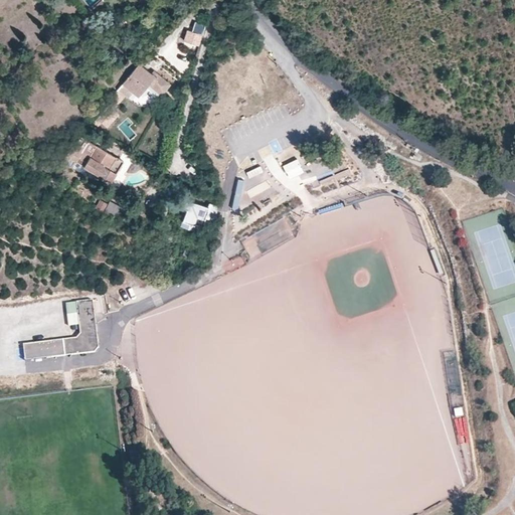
[(188,31),(185,40),(197,44),(198,44),(200,35),(188,31)]
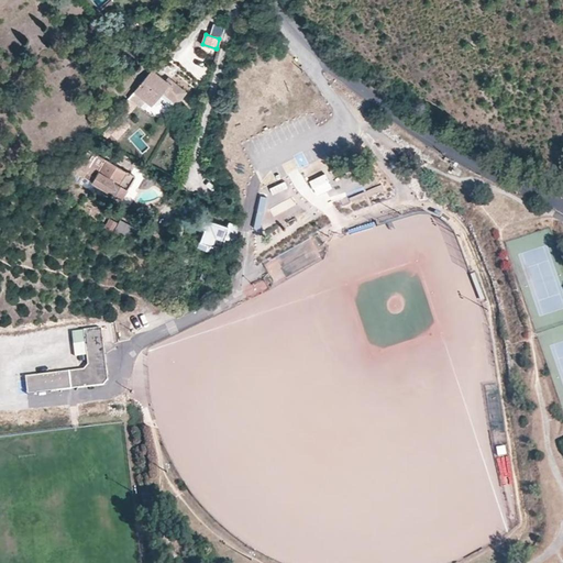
[(152,70),(134,88),(128,95),(138,102),(140,105),(145,98),(151,103),(163,89),(176,100),(184,89),(169,78),(169,77),(165,83),(159,78),(152,70)]
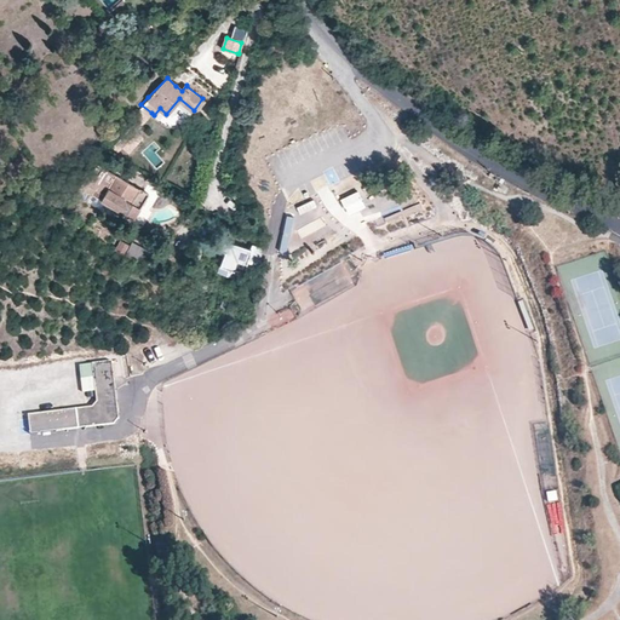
[(151,113),(141,104),(137,109),(141,113),(121,136),(115,143),(121,147),(151,113)]
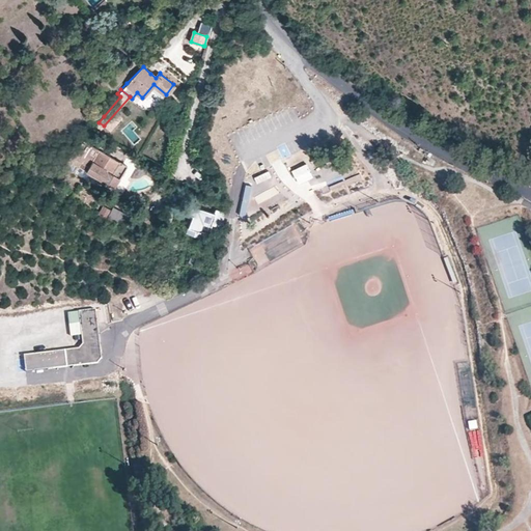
[(124,138),(111,131),(107,139),(120,146),(124,138)]
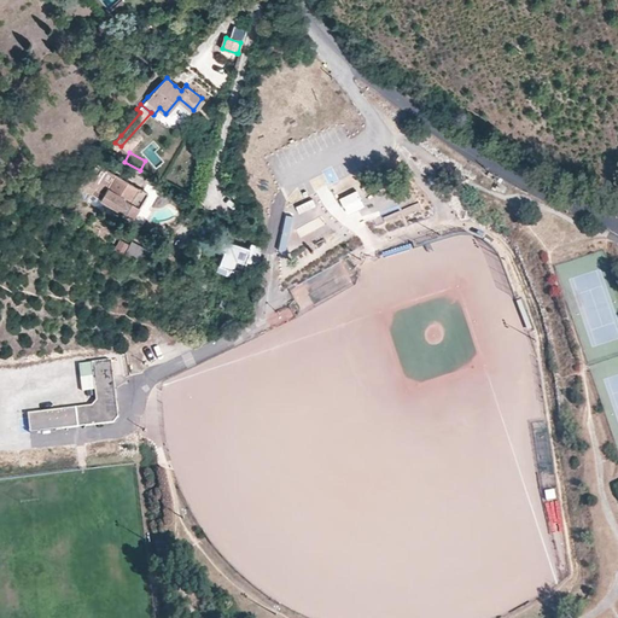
[(116,174),(105,168),(91,193),(101,198),(116,174)]
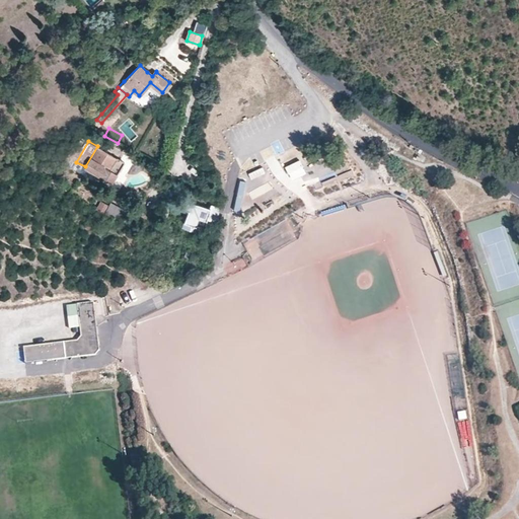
[(77,142),(61,161),(66,164),(82,146),(77,142)]
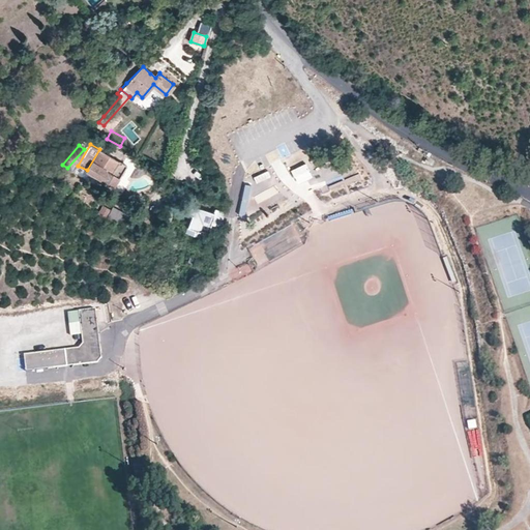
[(119,177),(112,172),(118,160),(99,149),(87,170),(106,181),(115,187),(118,182),(121,178),(119,177)]
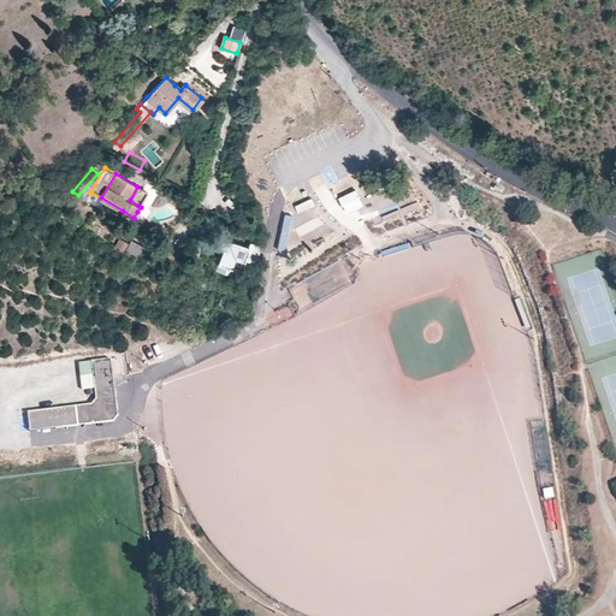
[(147,193),(137,187),(130,200),(138,206),(147,193)]
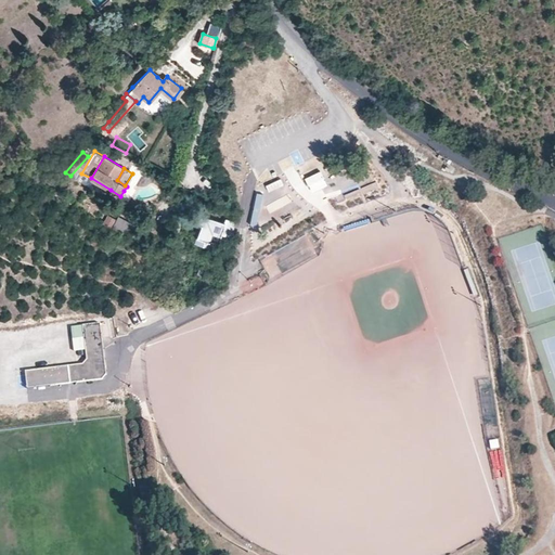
[(321,173),(306,181),(309,188),(324,180),(321,173)]
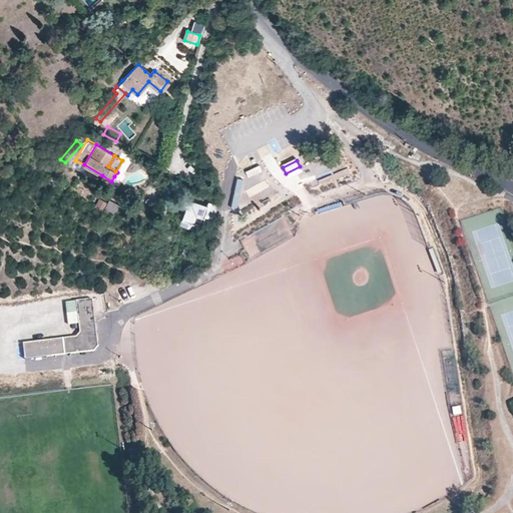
[(247,176),(262,171),(260,165),(245,170),(247,176)]
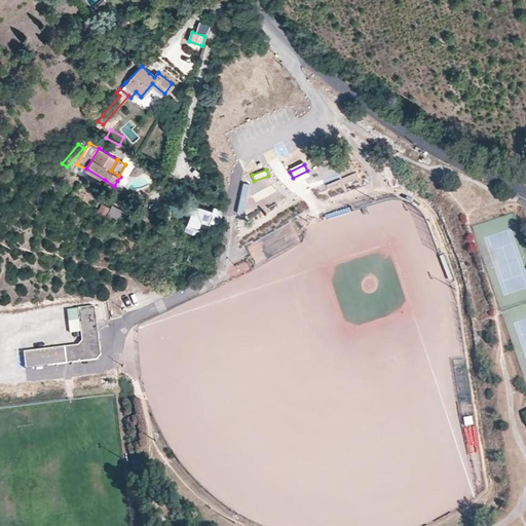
[(106,216),(109,208),(101,203),(98,212),(106,216)]
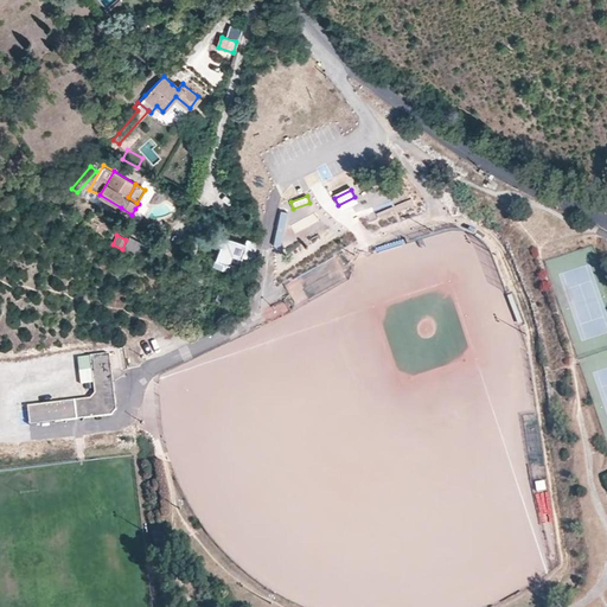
[(255,261),(256,244),(248,242),(248,244),(232,240),(218,235),(215,244),(222,247),(217,261),(218,261),(217,266),(228,270),(230,263),(238,267),(242,259),(246,260),(247,259),(255,261)]
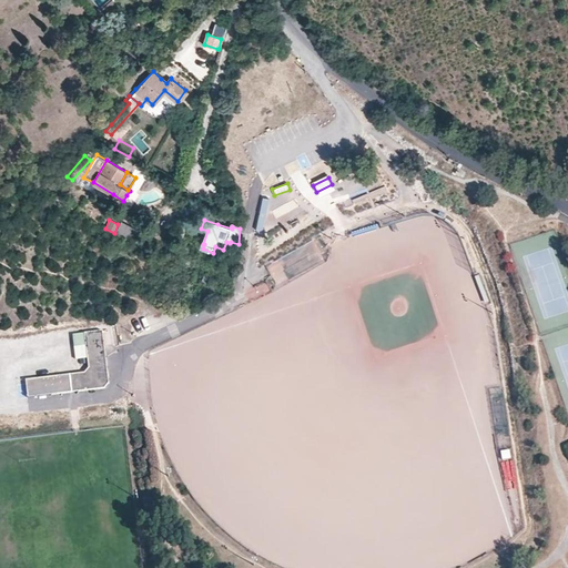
[(120,222),(115,234),(130,239),(134,227),(120,222)]
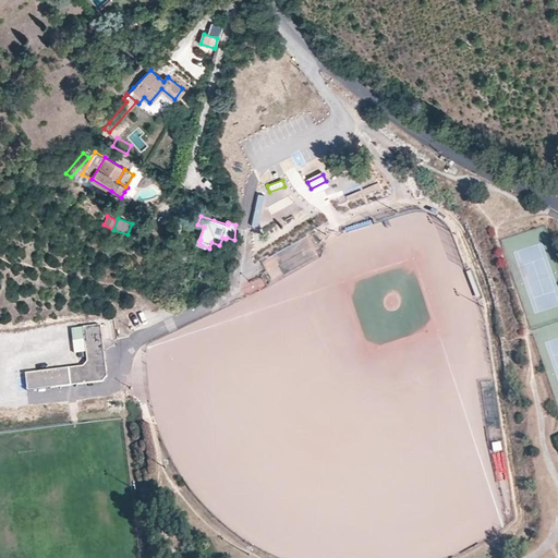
[(180,233),(184,221),(178,218),(172,231),(180,233)]
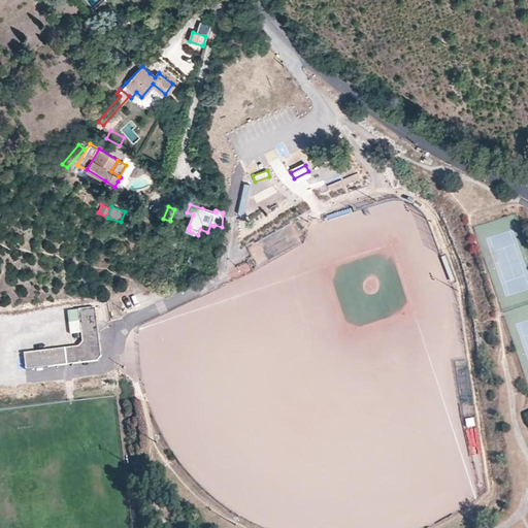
[(455,279),(446,255),(441,257),(451,282),(455,279)]
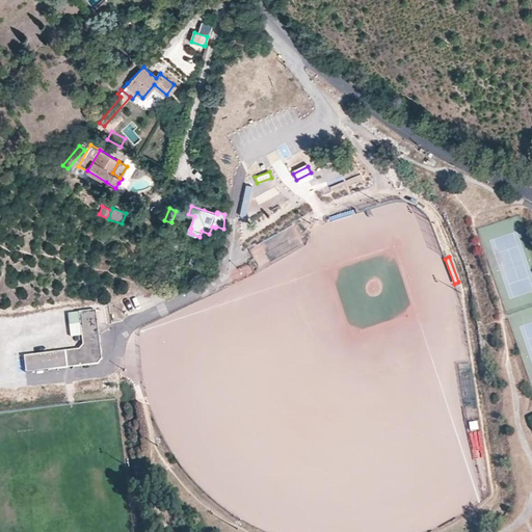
[(103,358),(97,310),(79,311),(83,344),(79,349),(24,355),(26,373),(99,365),(103,358)]
